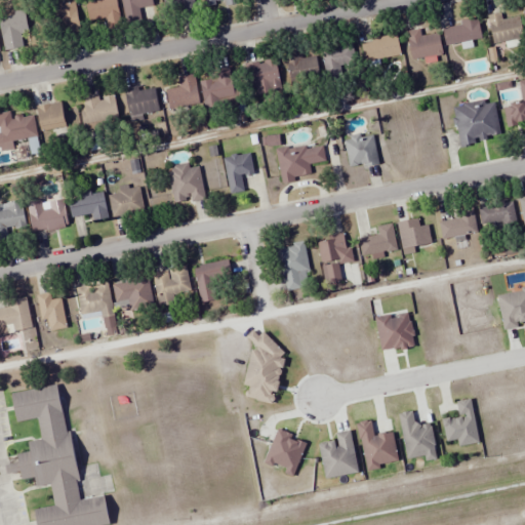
[(121,28),(116,0),(103,0),(104,1),(86,4),(88,22),(106,18),(108,30),(121,28)]
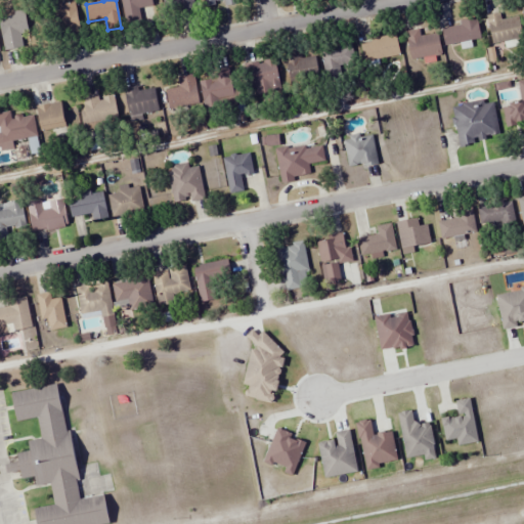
[(121,0),(125,25),(141,23),(138,8),(153,6),(151,0),(121,0)]
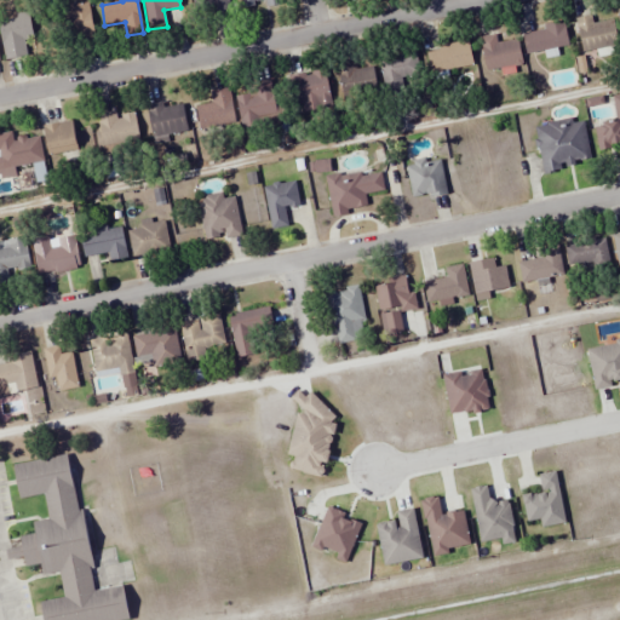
[(193,0),(204,18),(231,3),(230,0),(193,0)]
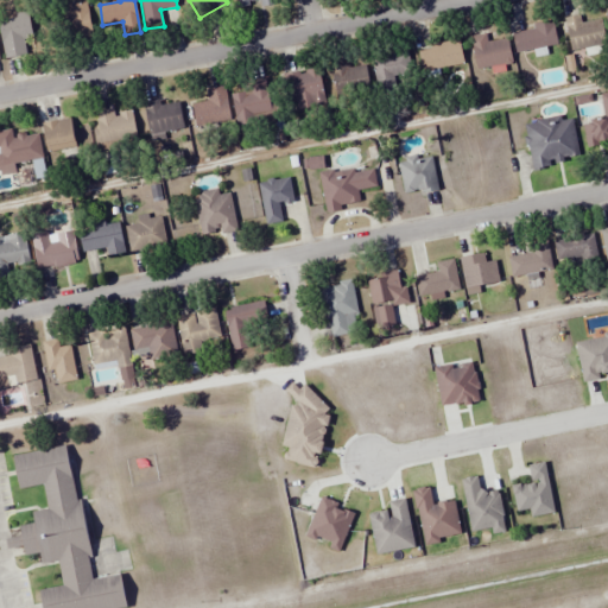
[(94,40),(84,2),(59,8),(69,48),(94,40)]
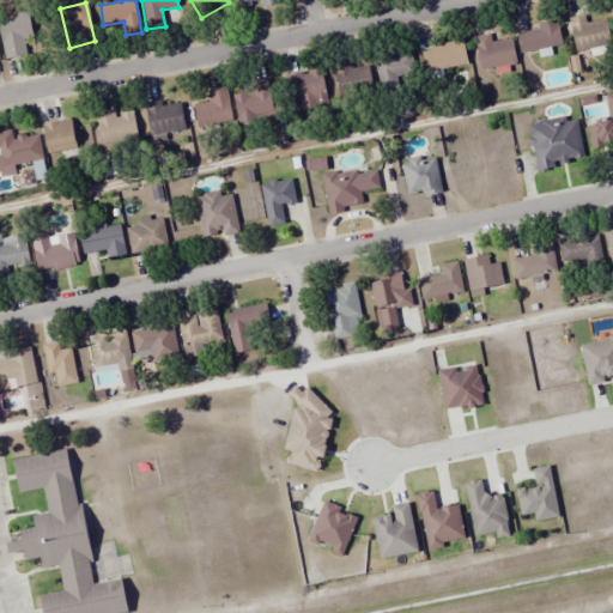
[(576,50),(611,46),(606,19),(586,23),(584,14),(570,17),(576,50)]
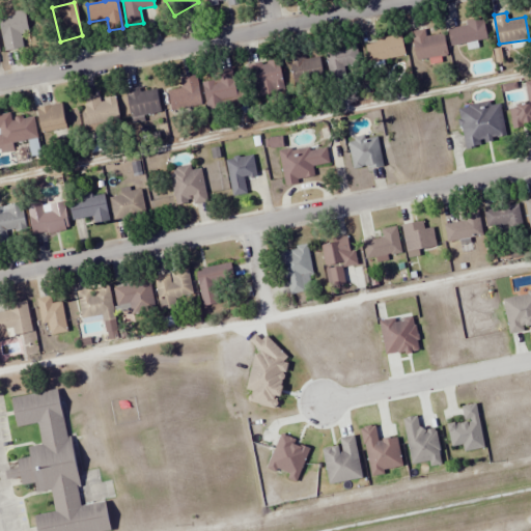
[(1,16),(1,50),(21,50),(21,32),(27,32),(27,16),(1,16)]
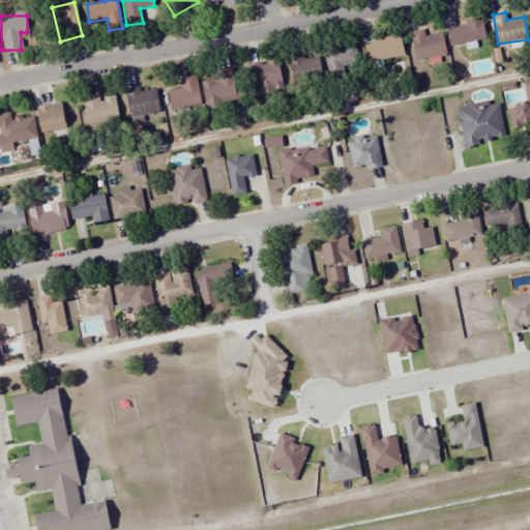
[(446,27),(451,48),(487,39),(481,19),(446,27)]
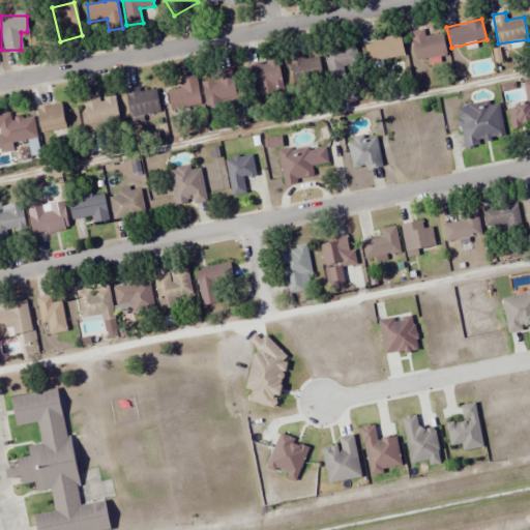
[(442,33),(425,36),(423,29),(410,31),(416,60),(446,55),(442,33)]
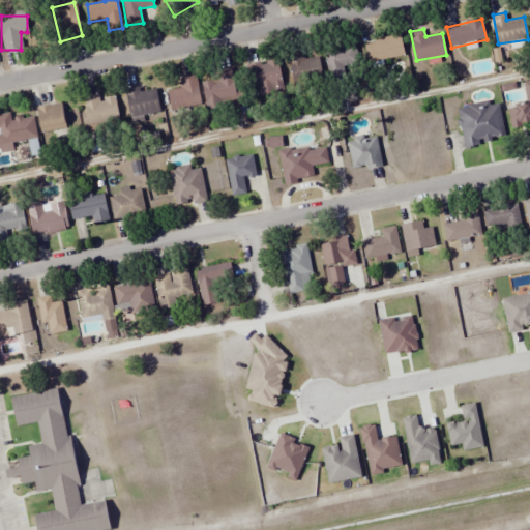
[(405,56),(401,36),(364,43),(367,63),(405,56)]
